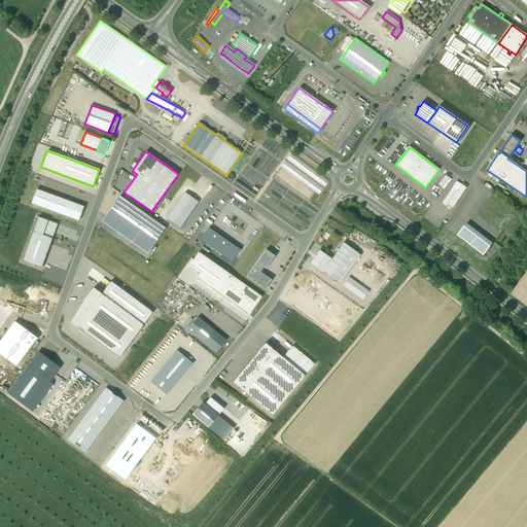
[(291,154),(286,161),(324,188),(328,181),(291,154)]
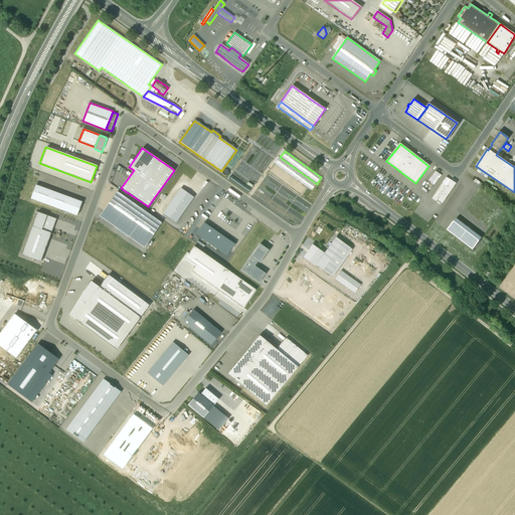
[(317,184),(280,157),(275,164),(312,191),(317,184)]
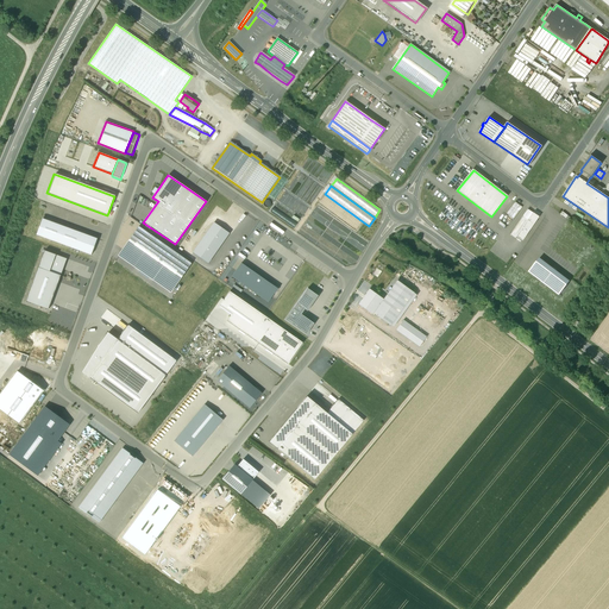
[(522,208),(515,202),(501,221),(507,226),(522,208)]
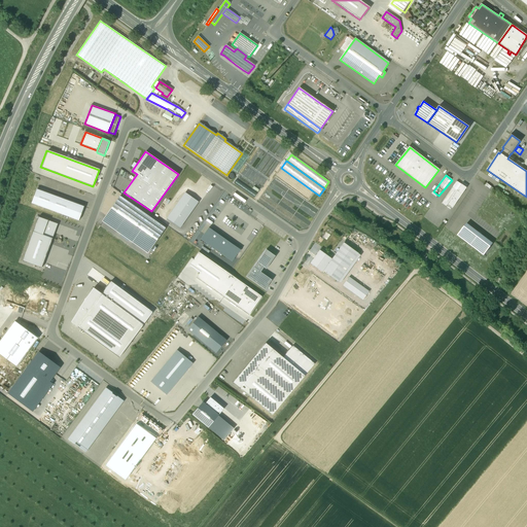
[(456,181),(442,203),(446,206),(447,205),(460,184),(456,181)]
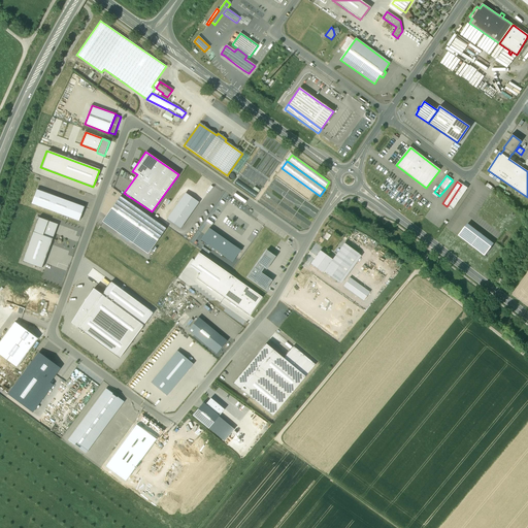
[(461,185),(448,205),(453,208),(456,204),(459,200),(466,189),(461,185)]
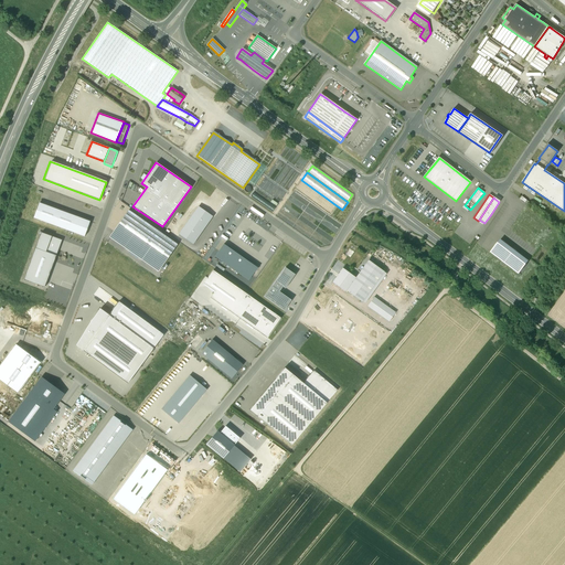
[(89,222),(39,203),(33,219),(84,236),(89,222)]
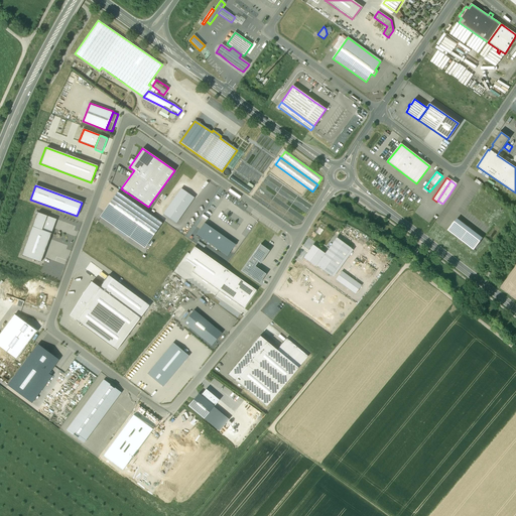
[(177,195),(180,187),(175,185),(172,191),(177,195)]
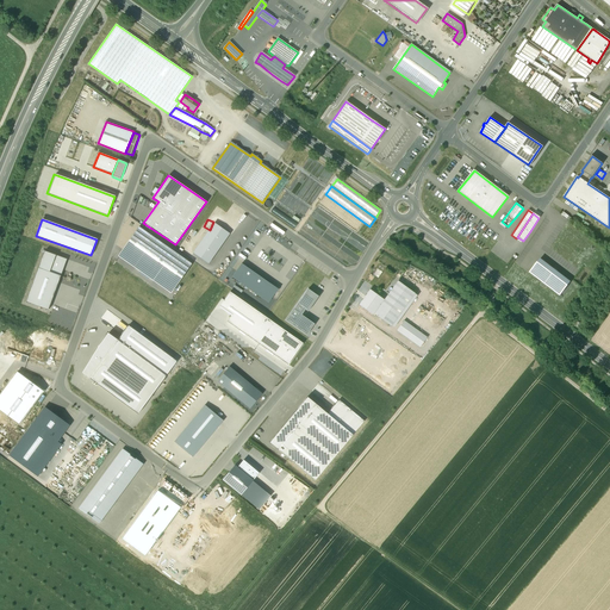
[(229,234),(215,224),(193,254),(207,263),(229,234)]
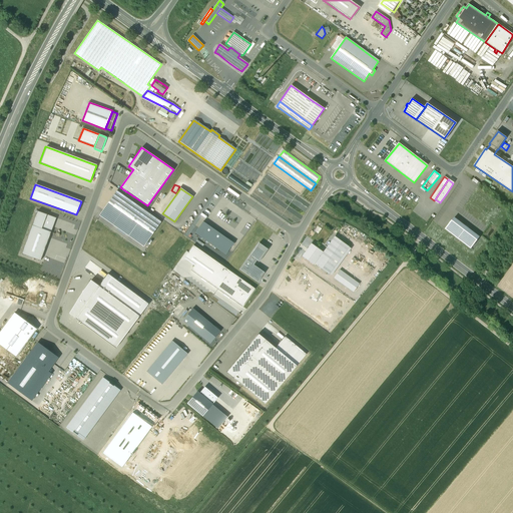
[(161,222),(116,190),(99,214),(143,246),(161,222)]
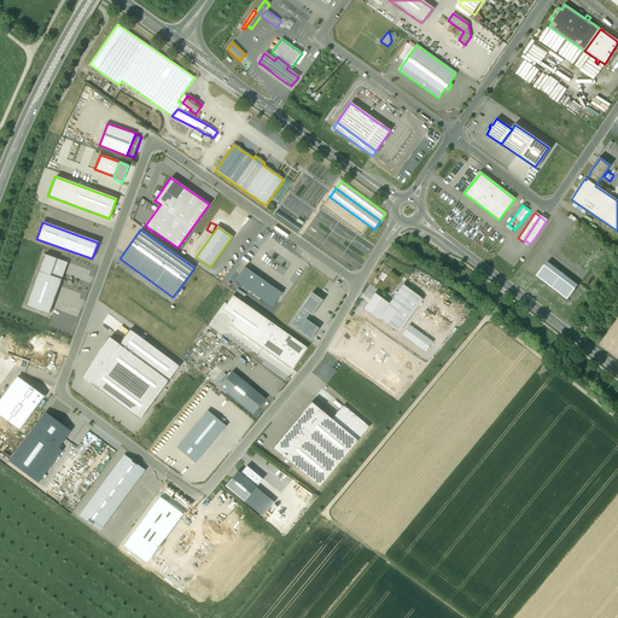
[(57,258),(45,255),(39,272),(51,275),(57,258)]
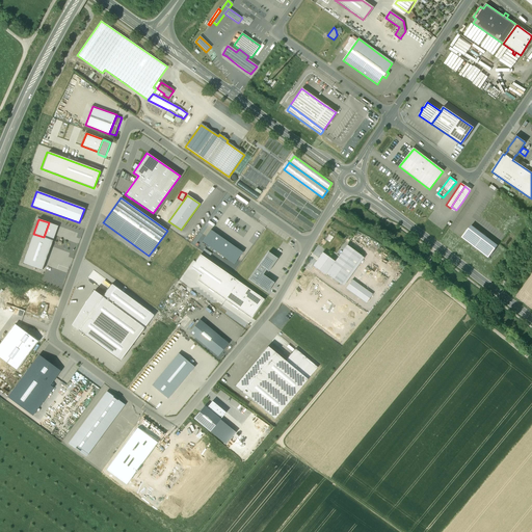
[(58,227),(49,222),(44,237),(53,241),(58,227)]
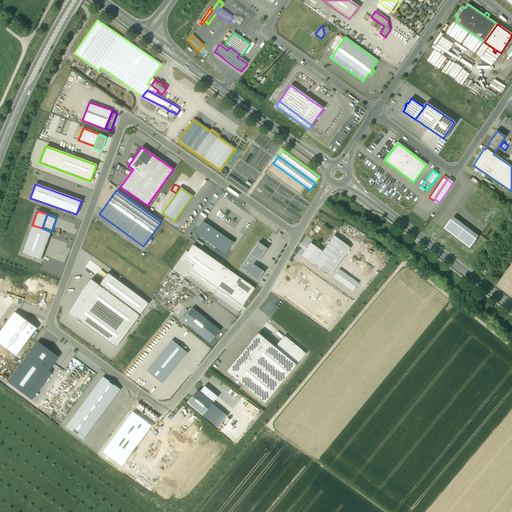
[(458,221),(453,217),(445,228),(449,232),(450,231),(456,235),(455,236),(459,240),(460,238),(466,243),(465,244),(470,248),(478,237),(473,233),(473,234),(466,229),(467,228),(464,226),(463,227),(457,222),(458,221)]
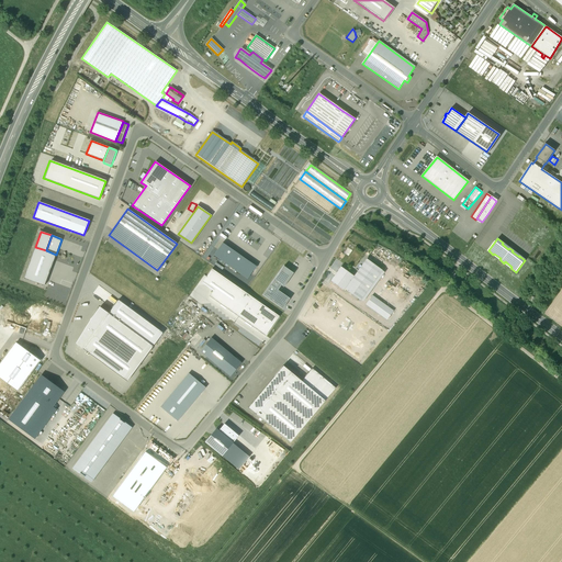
[(256,267),(222,244),(213,256),(247,279),(256,267)]
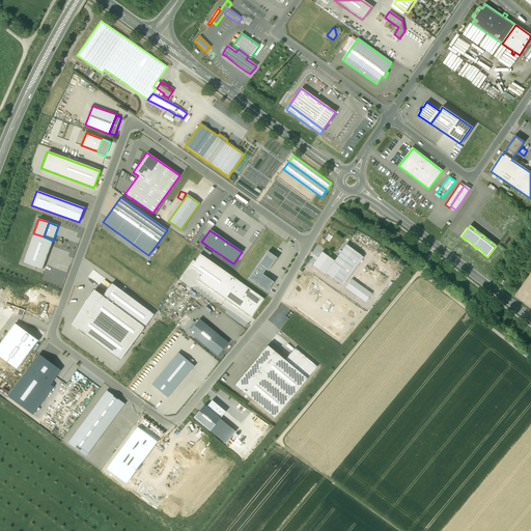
[(43,270),(53,241),(44,236),(33,233),(23,263),(43,270)]
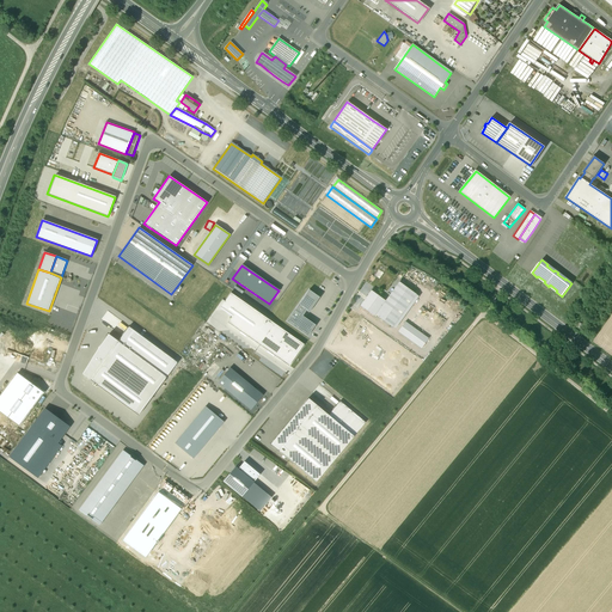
[(386,301),(375,314),(396,329),(420,297),(399,282),(386,301)]
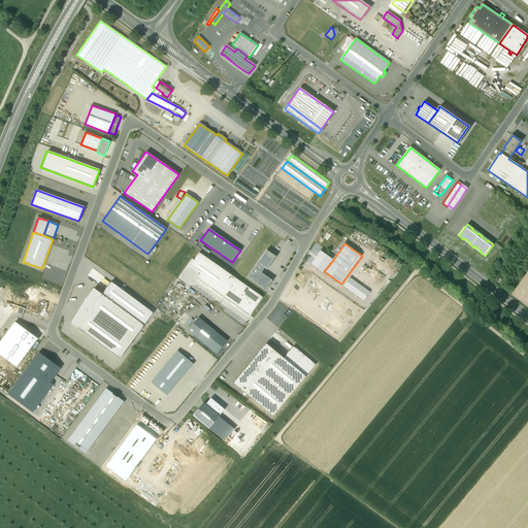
[(275,257),(266,251),(248,277),(266,290),(272,281),(261,273),(264,268),(267,270),(275,257)]
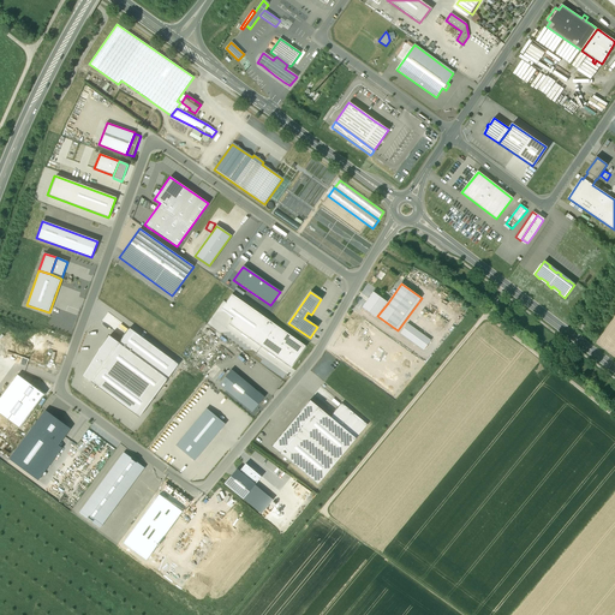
[(388,303),(374,292),(362,308),(376,318),(377,316),(388,303)]
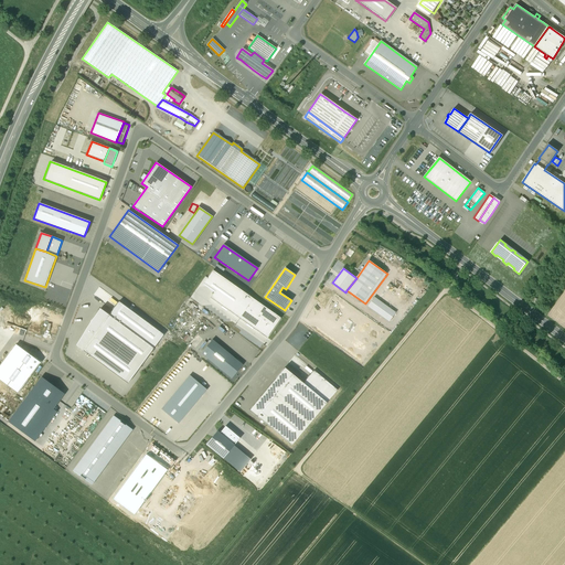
[(266,338),(280,318),(213,270),(203,284),(215,291),(211,298),(266,338)]
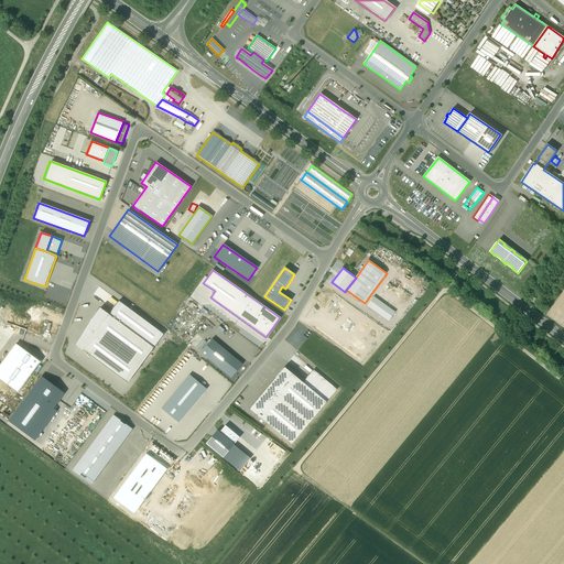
[(397,312),(375,296),(368,305),(389,321),(397,312)]
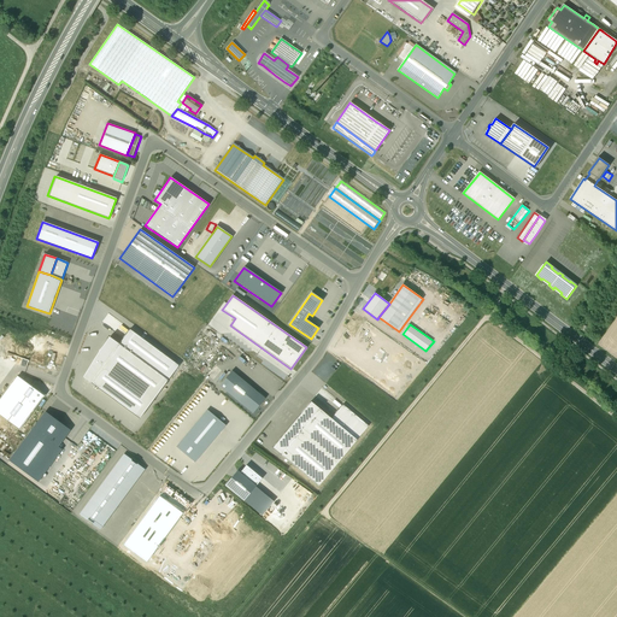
[(95,357),(83,377),(140,419),(180,366),(130,330),(119,345),(110,338),(95,357)]
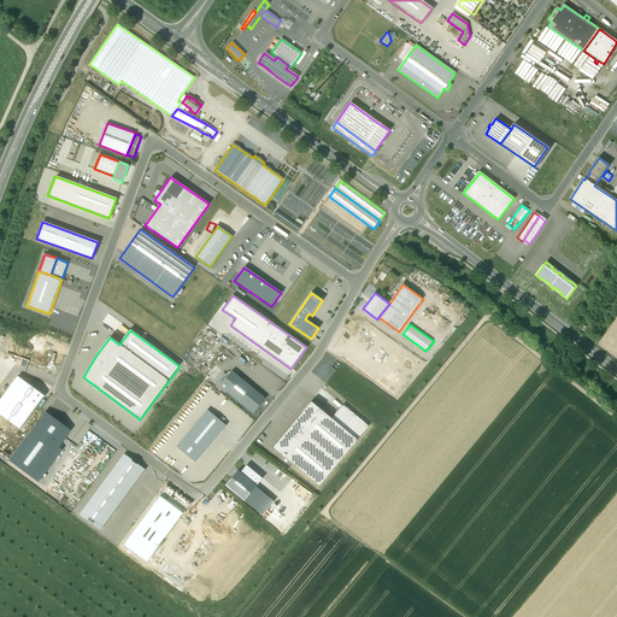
[(265,398),(231,371),(219,386),(253,413),(265,398)]
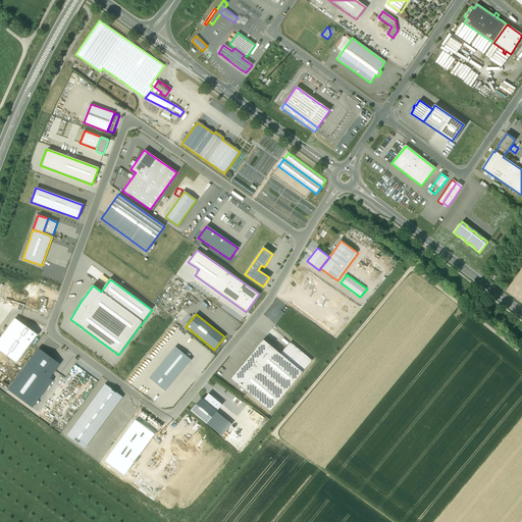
[(0,338),(0,351),(16,363),(37,334),(14,318),(0,338)]
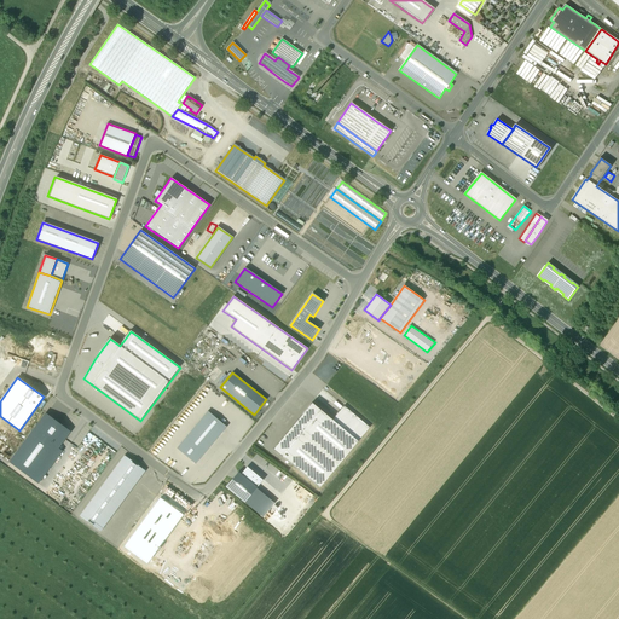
[(333,421),(312,404),(275,450),(319,487),(358,443),(333,421)]
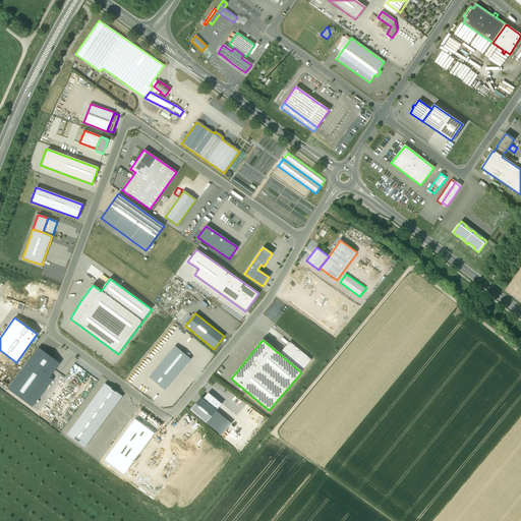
[(290,342),(280,354),(301,372),(312,359),(290,342)]
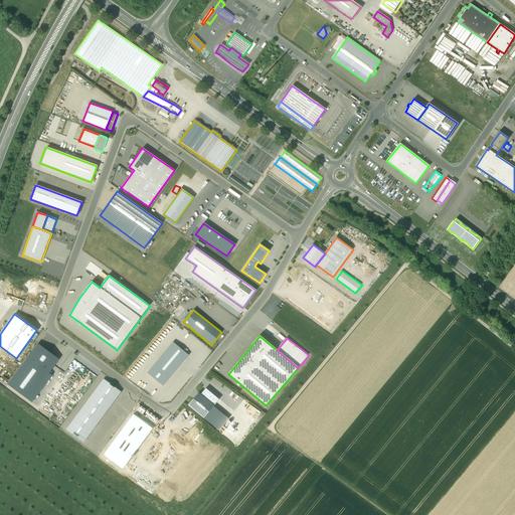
[(188,355),(172,342),(147,373),(162,386),(188,355)]
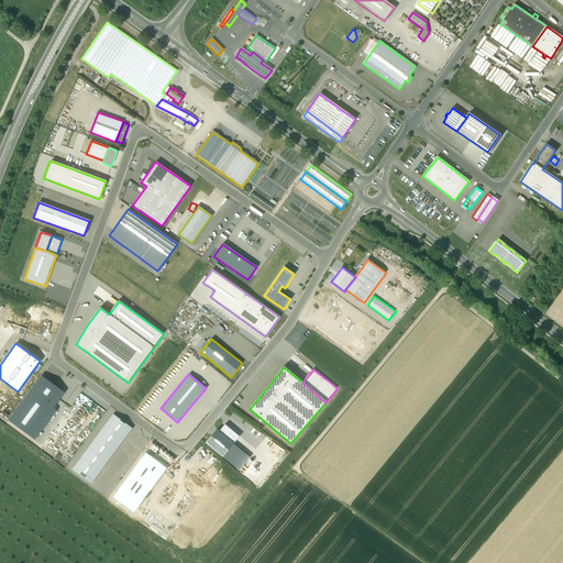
[(64,393),(41,376),(9,421),(34,440),(56,410),(53,408),(64,393)]
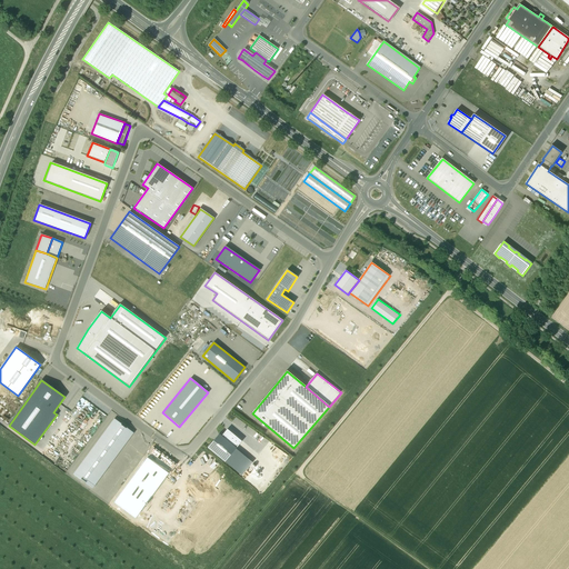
[(135,433),(115,419),(73,475),(93,489),(135,433)]
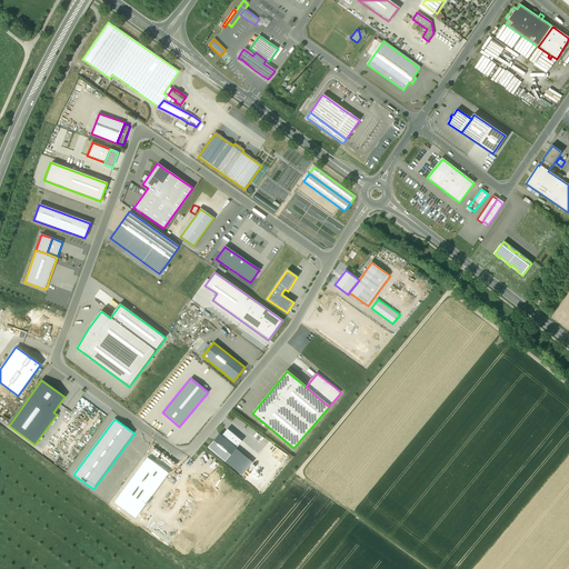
[(241,441),(227,429),(221,437),(236,448),(241,441)]
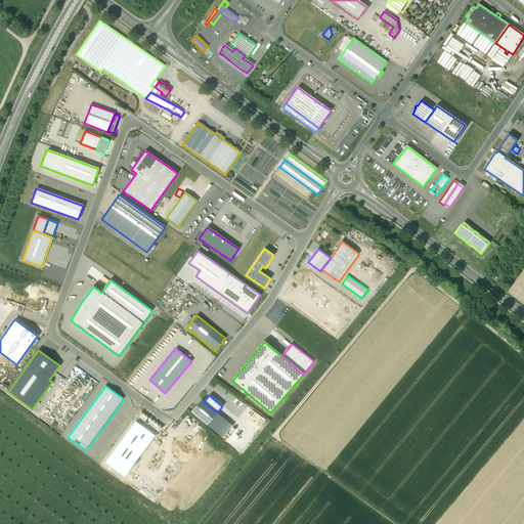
[(202,400),(191,411),(222,438),(232,426),(217,412),(204,402),(202,400)]
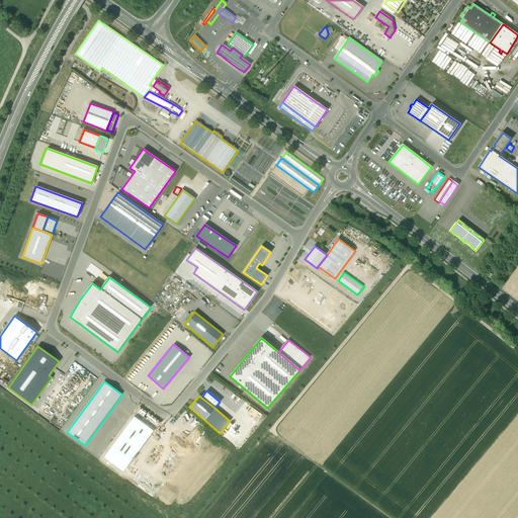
[(245,402),(242,407),(247,411),(251,406),(245,402)]
